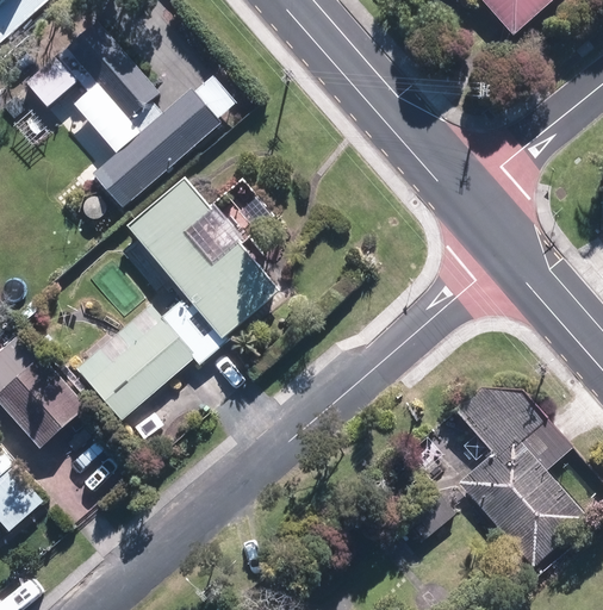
[(0,43),(48,0),(0,0),(0,43)]
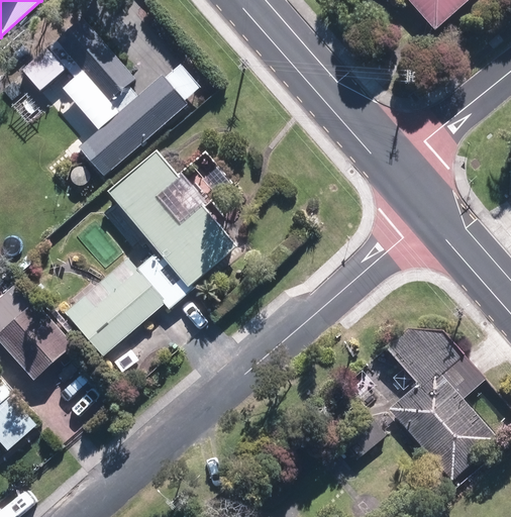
[(405,0),(434,34),(474,0),(405,0)]
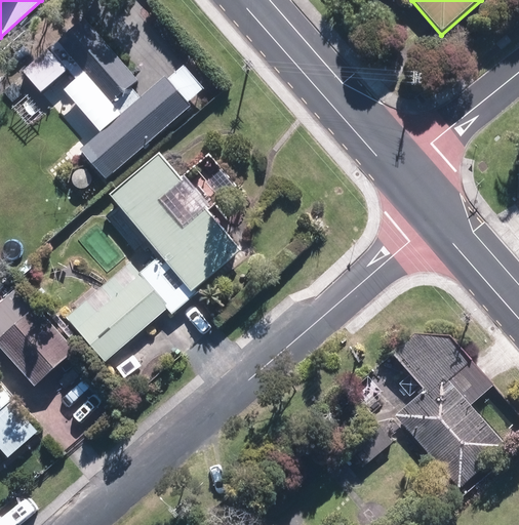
[(84,144),(110,173),(190,105),(187,102),(203,88),(183,64),(167,77),(164,74),(138,96),(130,86),(137,81),(84,17),(23,71),(41,92),(67,70),(74,79),(63,88),(100,131),(84,144)]
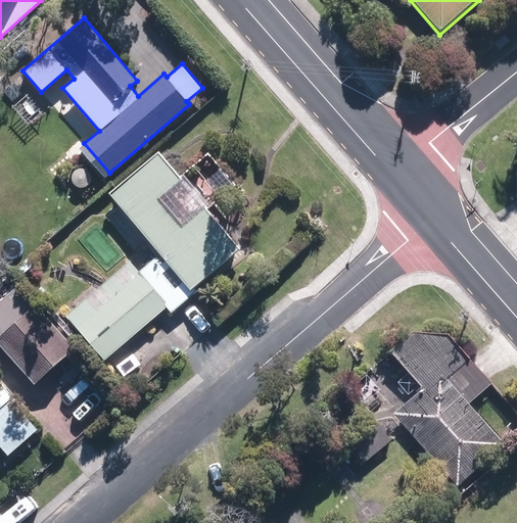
[(161,152),(111,193),(159,253),(136,272),(138,273),(74,326),(102,361),(167,308),(171,313),(197,291),(194,287),(240,250),(203,205),(183,223),(161,197),(183,180),(161,152)]
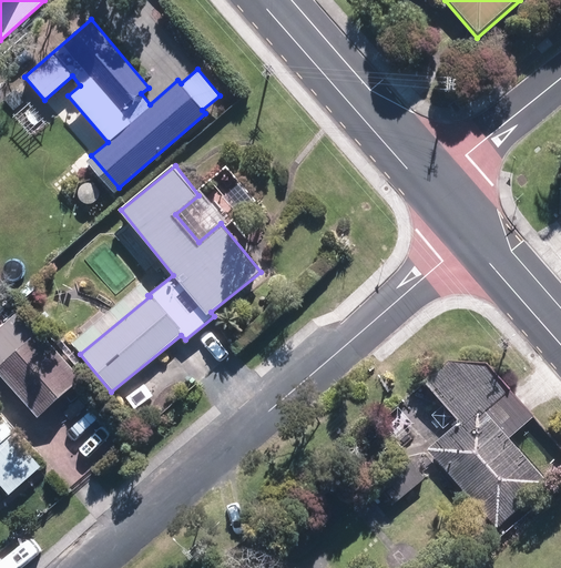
[(252,200),(236,182),(221,195),(236,213),(252,200)]
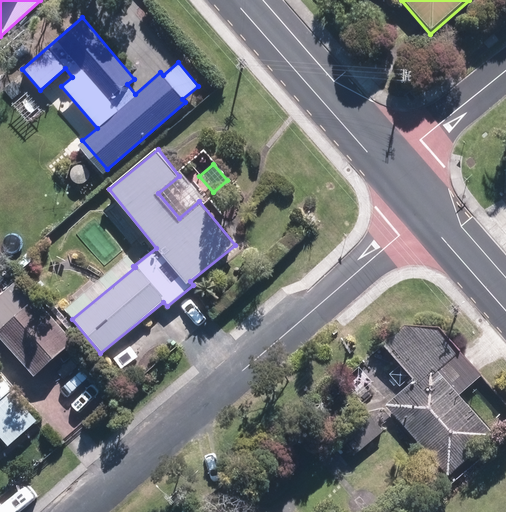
[(12,263),(18,270),(30,260),(24,253),(12,263)]
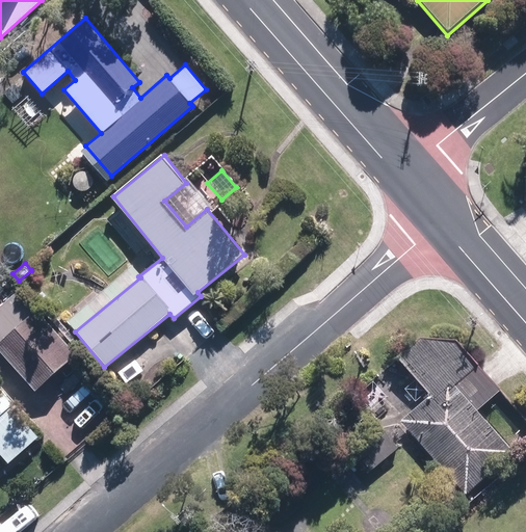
[(0,351),(35,391),(76,354),(36,310),(0,342),(0,351)]
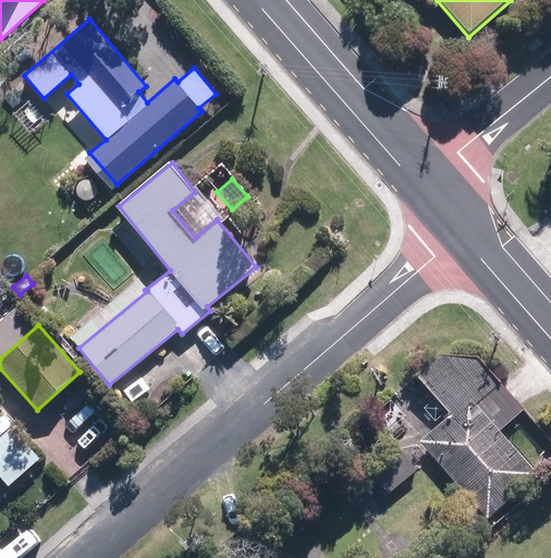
[(418,441),(487,519),(538,474),(499,429),(524,408),(479,356),(439,354),(415,374),(451,413),(418,441)]
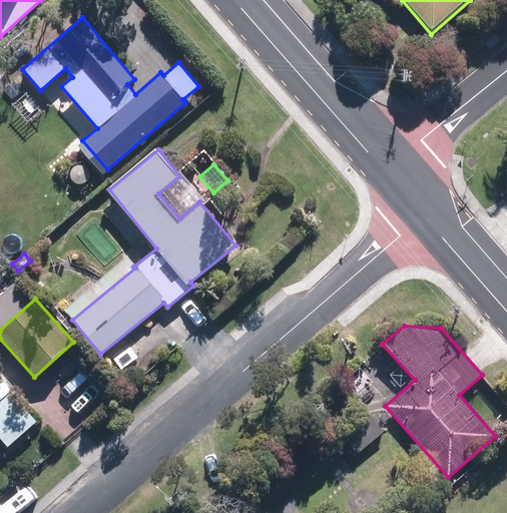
[(372,440),(383,432),(365,410),(335,435),(353,457),(362,449),(367,455),(377,446),(372,440)]
